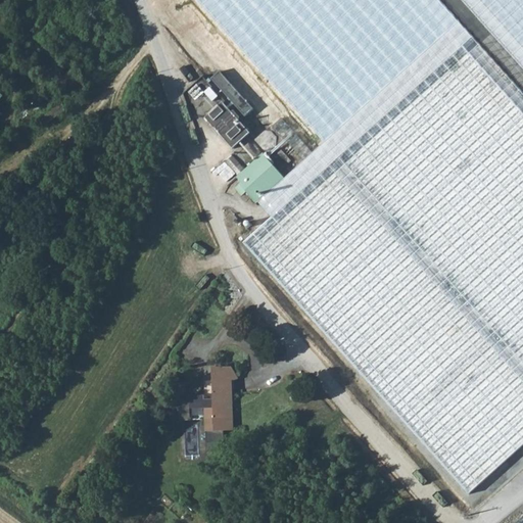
[(304,160),(285,179),(256,204),(255,204),(267,217),(242,240),(352,362),(347,366),(477,511),(522,470),(522,93),(459,22),(438,0),(172,0),(164,6),(235,84),(304,160)]
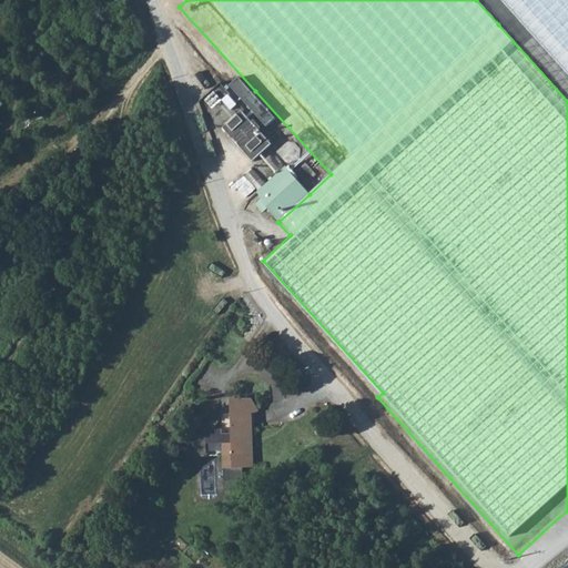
[(567,0),(499,0),(567,75),(567,0)]
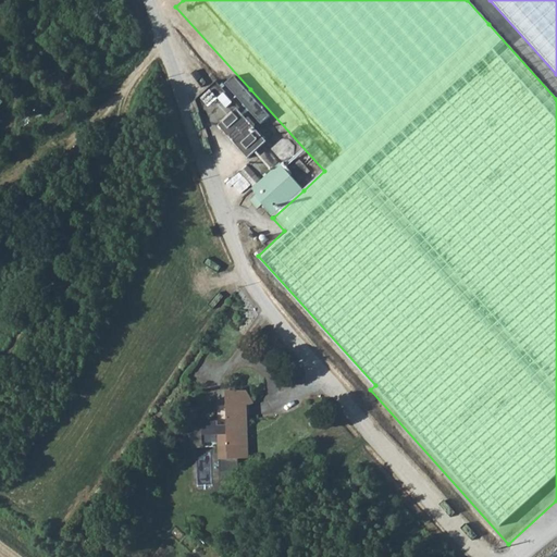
[(234,76),(225,84),(261,124),(271,116),(234,76)]
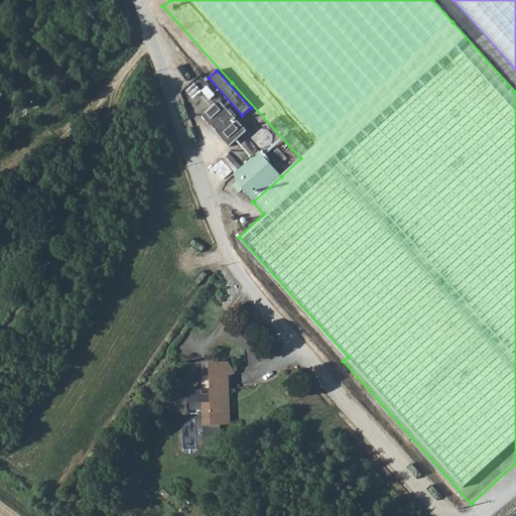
[(39,118),(44,124),(66,108),(60,101),(39,118)]
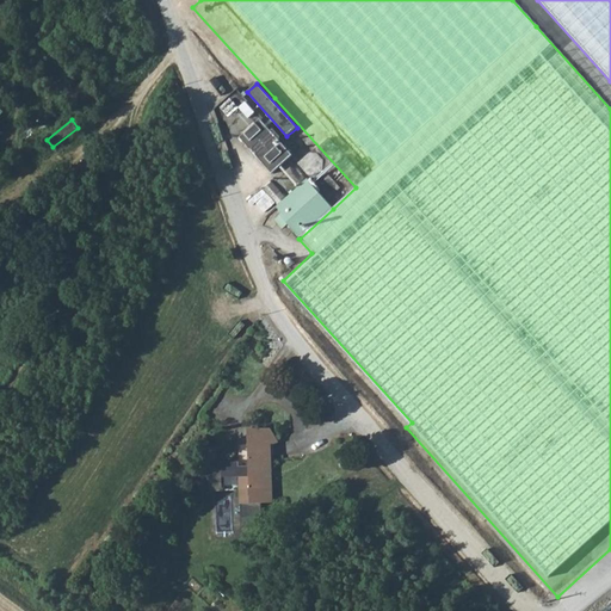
[(260,119),(240,139),(272,174),(292,155),(260,119)]
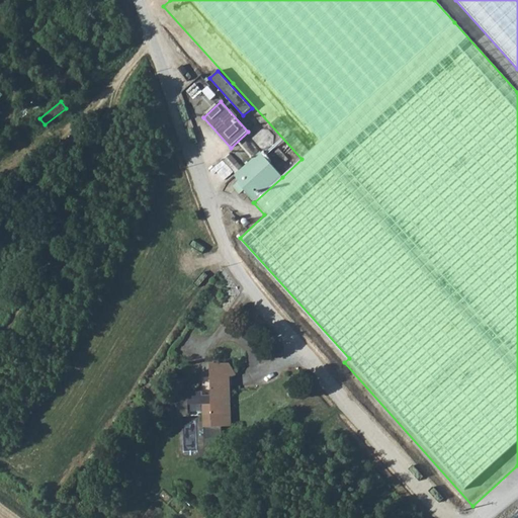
[(271,164),(259,151),(243,167),(235,174),(233,176),(239,182),(235,186),(242,194),(245,191),(254,202),(282,177),(277,170),(279,169),(272,162),(271,164)]
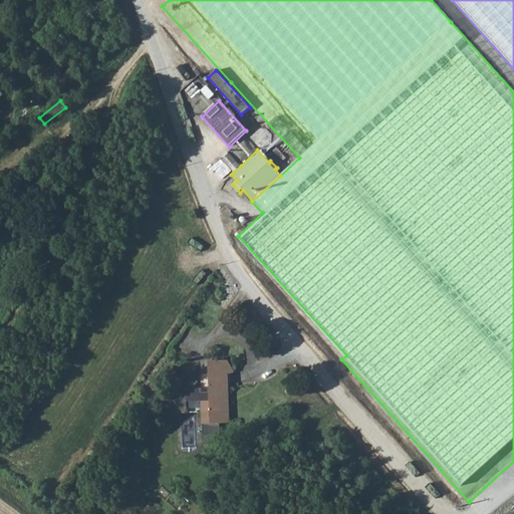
[(221,157),(233,173),(241,166),(228,151),(221,157)]
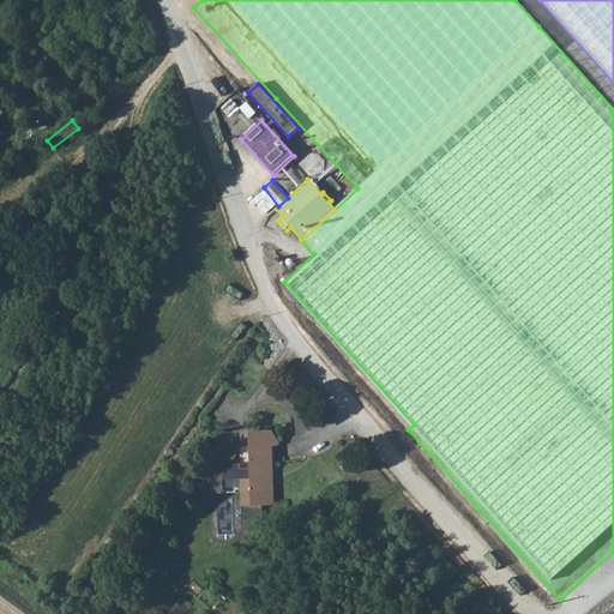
[(325,192),(326,194),(327,196),(329,197),(331,197),(333,197),(336,196),(337,194),(338,192),(338,190),(338,187),(337,185),(335,184),(332,182),(330,182),(329,182),(326,184),(325,186),(324,188),(325,192)]
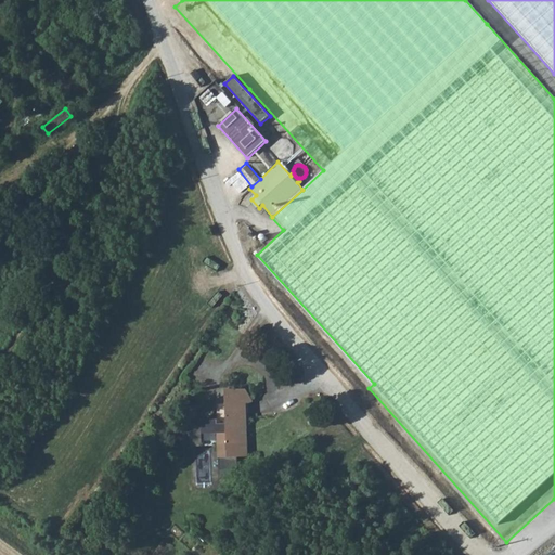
[(249,454),(247,400),(228,401),(228,420),(219,421),(219,415),(205,416),(204,418),(192,418),(193,441),(205,441),(205,430),(219,430),(219,450),(219,454),(220,454),(220,466),(240,466),(240,454),(249,454)]
